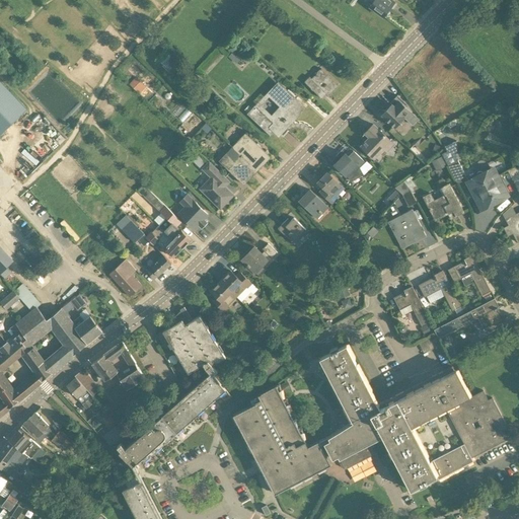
[(382,16),(388,8),(386,7),(390,1),(387,0),(365,0),(364,2),(382,16)]
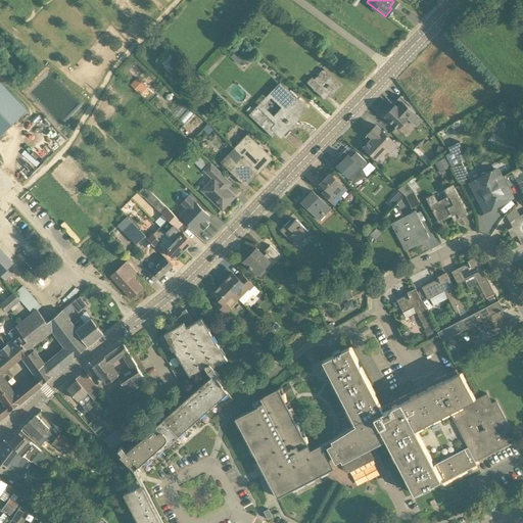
[(238,47),(230,56),(238,63),(246,54),(238,47)]
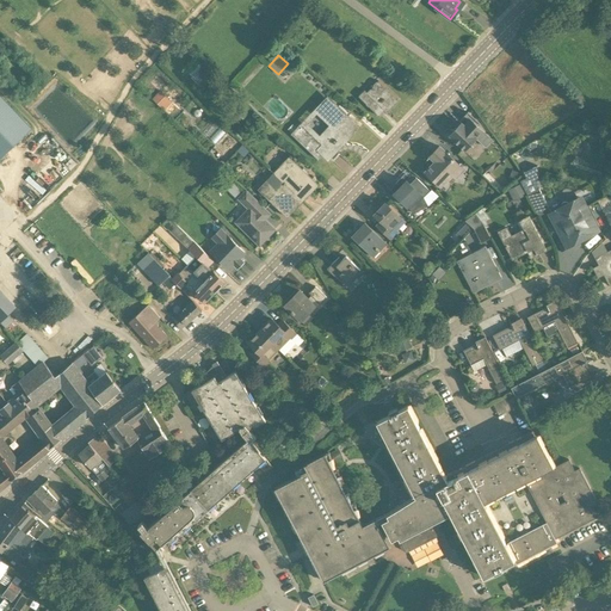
[(0,144),(7,154),(43,122),(0,73),(0,144)]
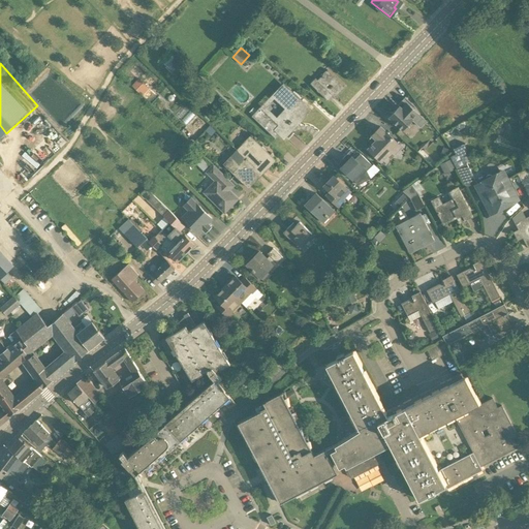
[(343,87),(327,70),(316,80),(315,79),(310,84),(328,101),(333,95),(334,96),(343,87)]
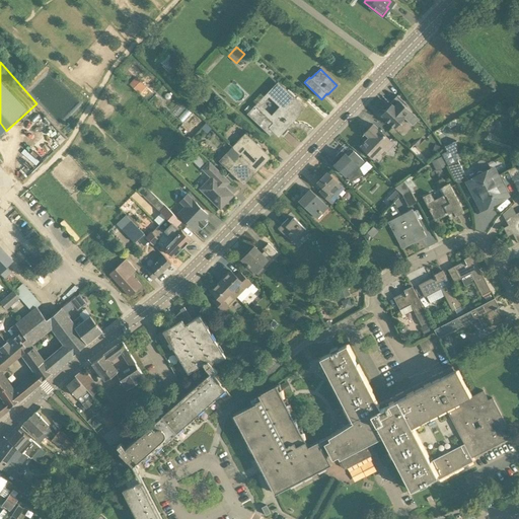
[(140,94),(144,89),(133,79),(129,83),(140,94)]
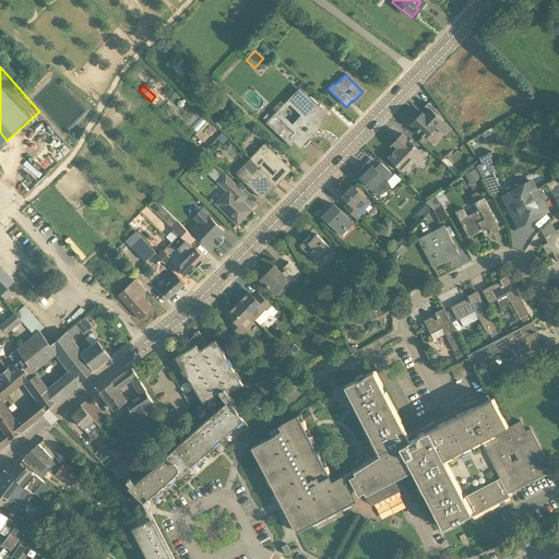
[(277,110),(271,118),(266,122),(265,123),(290,146),(296,141),(298,142),(324,116),(300,93),(289,104),(300,116),(292,125),(277,110)]
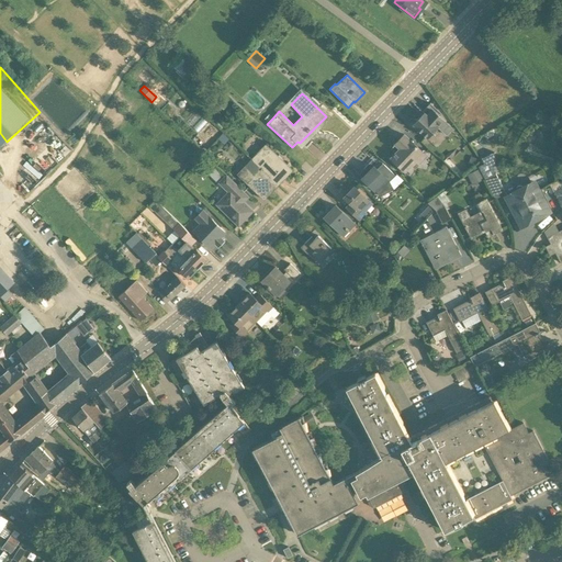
[(452,130),(439,117),(442,115),(430,103),(422,112),(424,114),(413,125),(427,138),(438,127),(446,135),(452,130)]
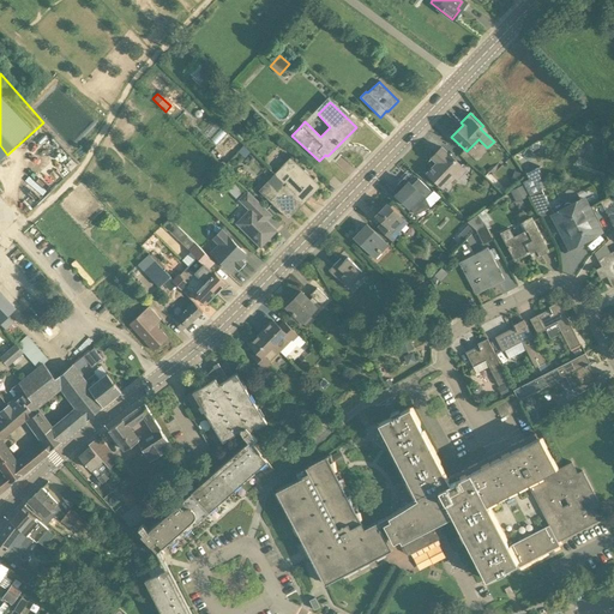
[(600,128),(591,133),(594,139),(602,134),(600,128)]
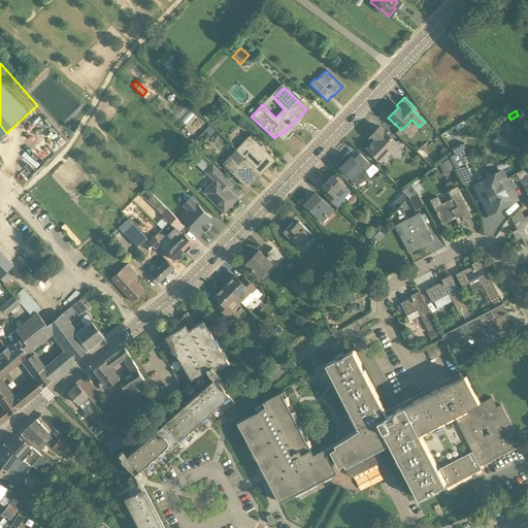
[(394,156),(401,149),(380,127),(370,136),(375,141),(366,150),(381,164),(391,153),(394,156)]
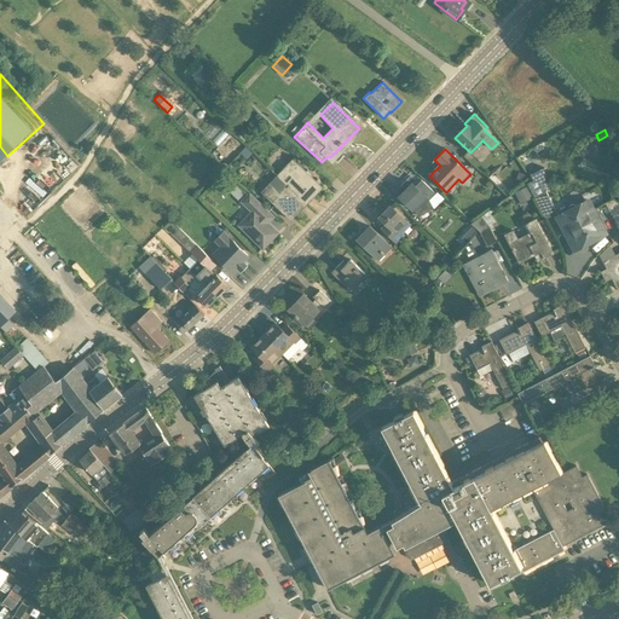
[(291,178),(285,185),(305,204),(322,187),(291,160),(283,168),(291,178)]
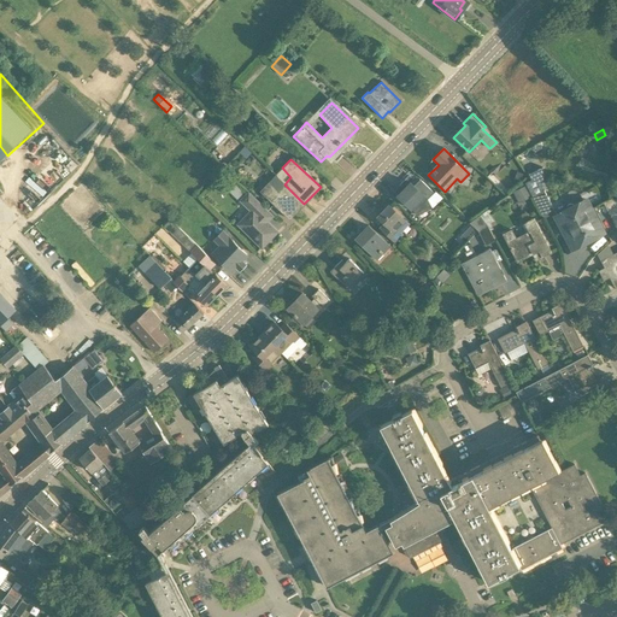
[(433,193),(419,180),(418,181),(419,182),(415,188),(410,183),(397,197),(412,211),(412,210),(418,216),(432,209),(427,199),(433,193)]
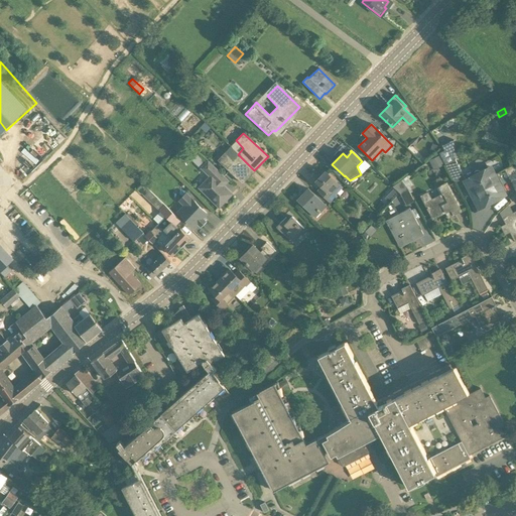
[(254,170),(238,154),(232,159),(225,152),(217,160),(242,183),(254,170)]
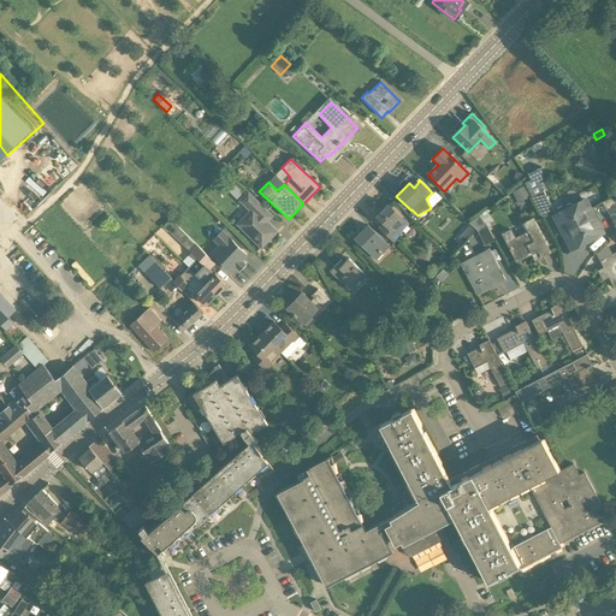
[(525,184),(511,191),(515,197),(528,191),(525,184)]
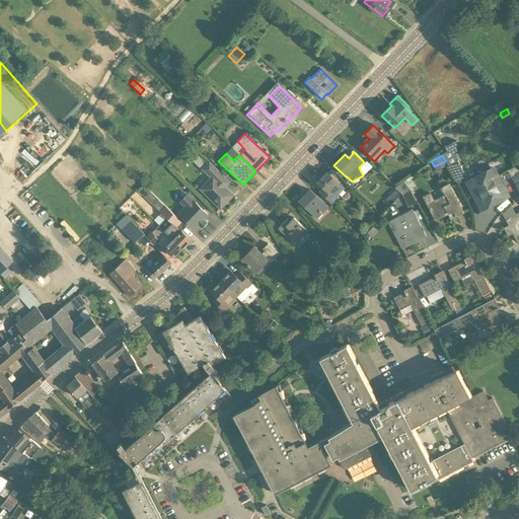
[(456,184),(466,179),(457,161),(447,167),(456,184)]
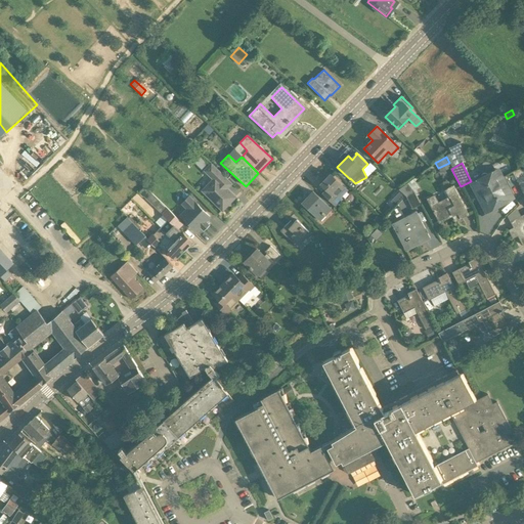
[(226,179),(211,164),(204,171),(213,179),(202,191),(212,202),(215,198),(225,208),(235,198),(221,184),(226,179)]
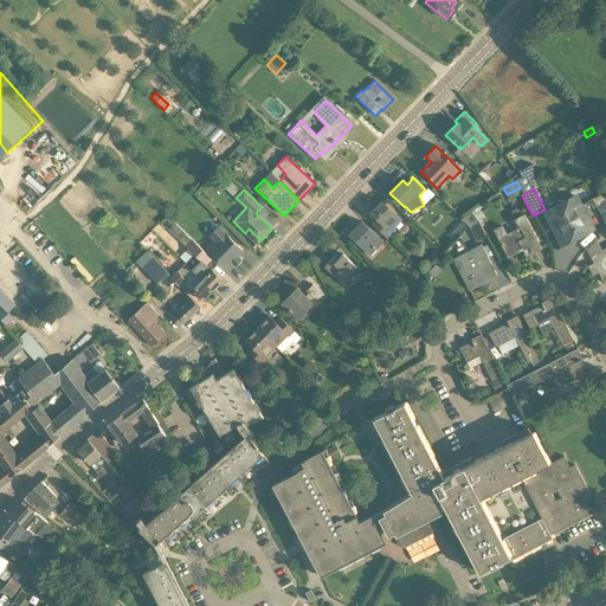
[(605,197),(600,195),(592,199),(605,225),(605,197)]
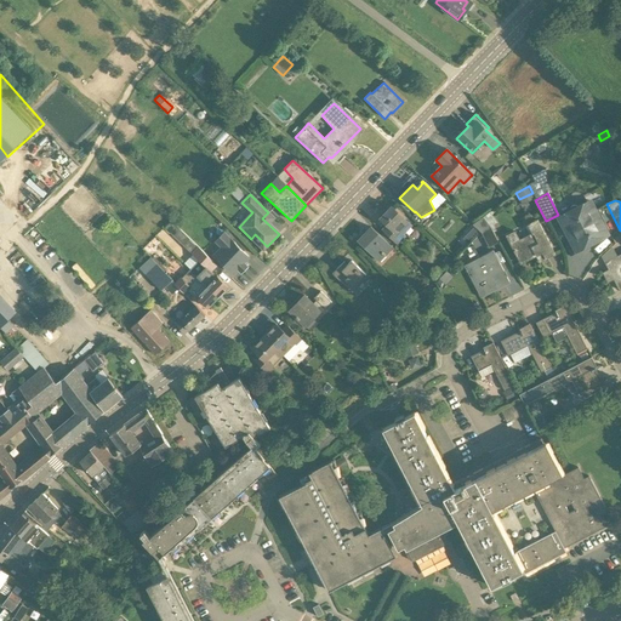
[(580,250),(604,238),(594,220),(598,217),(590,201),(558,217),(575,250),(579,248),(580,250)]
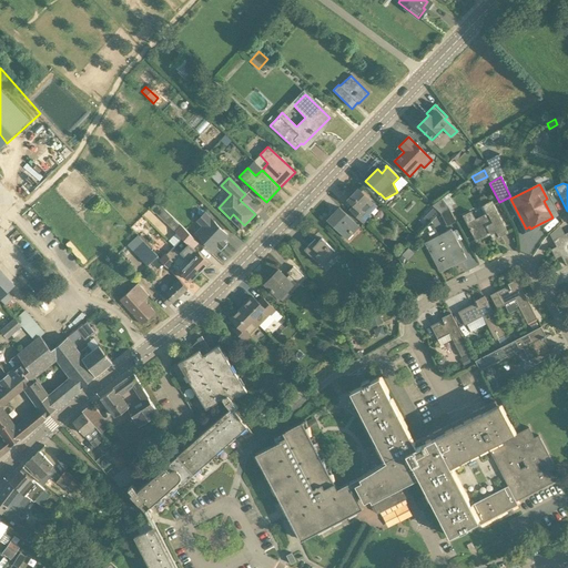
[(363,225),(371,217),(368,215),(376,208),(357,190),(346,200),(353,206),(347,211),(363,225)]
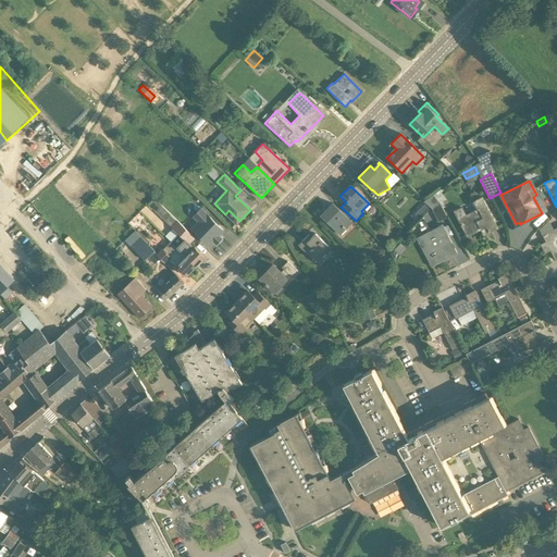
[(433,195),(424,201),(430,207),(432,208),(432,209),(438,201),(433,195)]
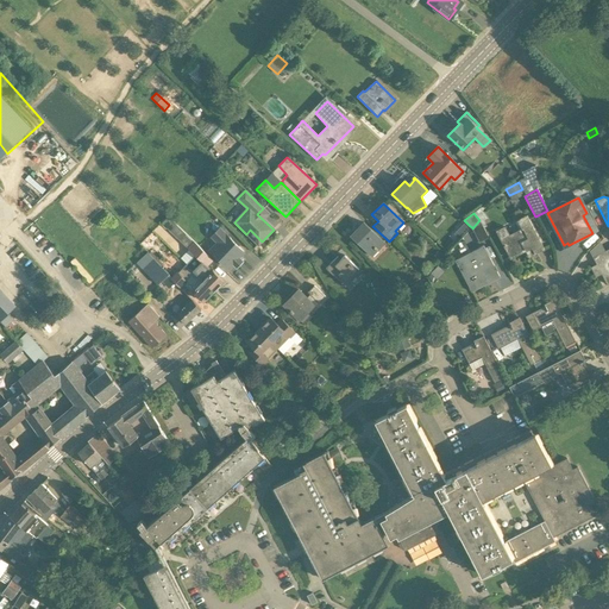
[(544,250),(526,215),(519,220),(516,221),(521,230),(509,236),(504,227),(495,232),(509,259),(531,249),(534,256),(535,256),(534,255),(544,250)]
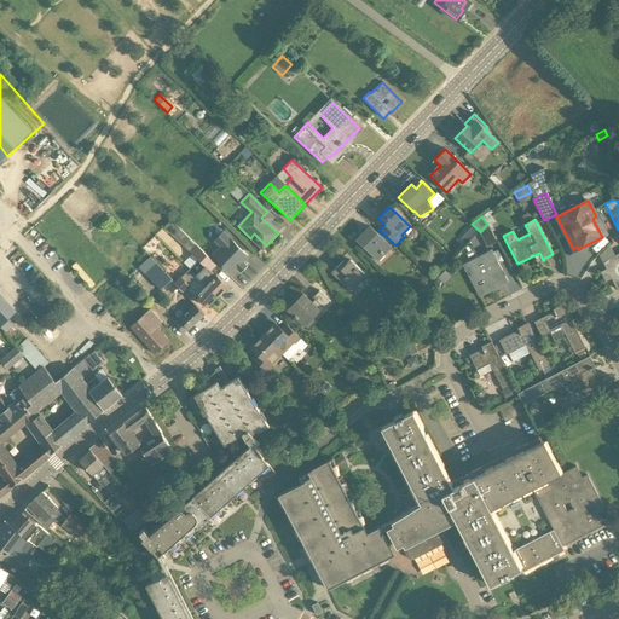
[(165,227),(183,246),(189,238),(171,221),(165,227)]
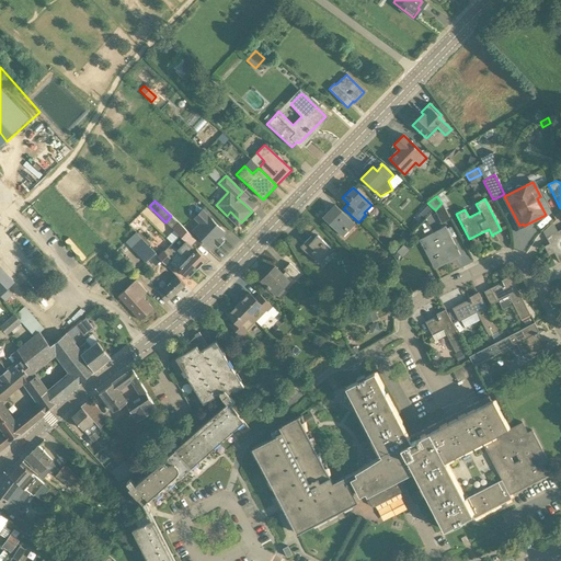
[(432,207),(426,203),(418,212),(423,217),(432,207)]
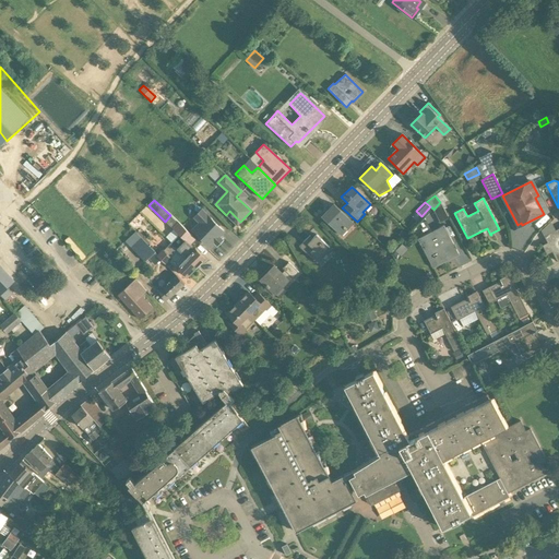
[(440,202),(433,210),(440,223),(449,218),(441,203),(440,202)]
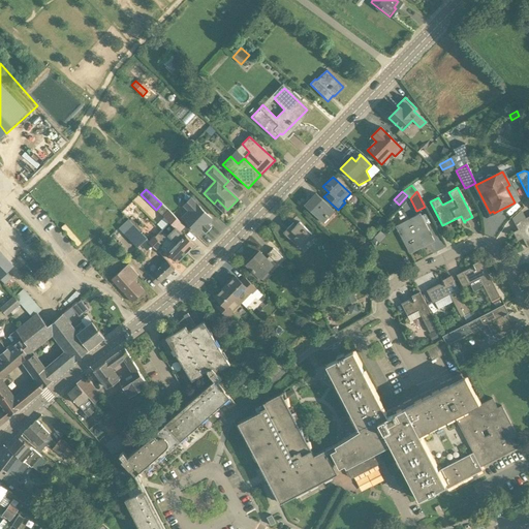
[(322,224),(334,212),(315,194),(304,206),(322,224)]
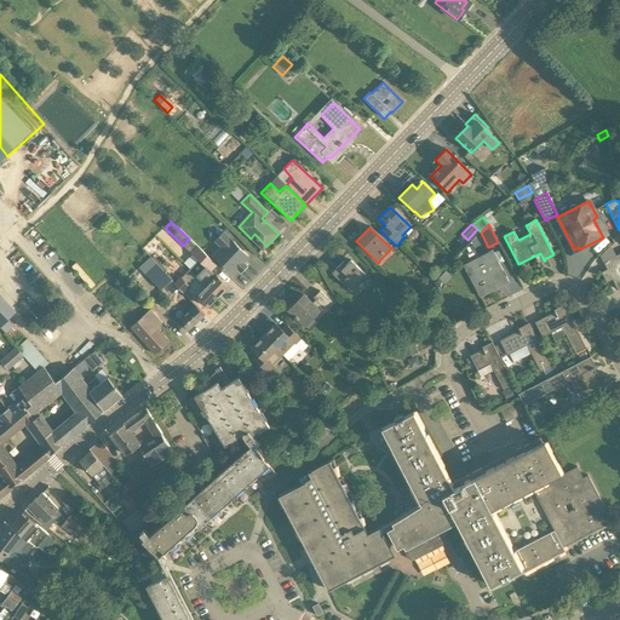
[(231,274),(247,257),(223,234),(216,241),(222,247),(213,256),(216,258),(231,274)]
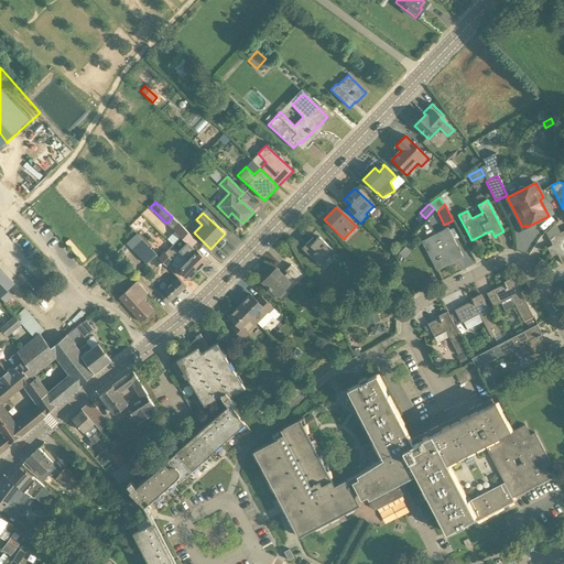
[(186,260),(197,271),(207,260),(193,247),(197,241),(180,225),(174,230),(180,237),(172,246),(179,253),(186,260)]
